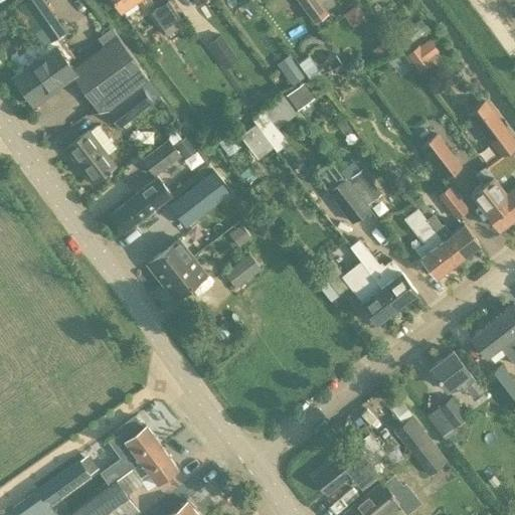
[(42,46),(65,30),(43,0),(23,0),(14,7),(42,46)]
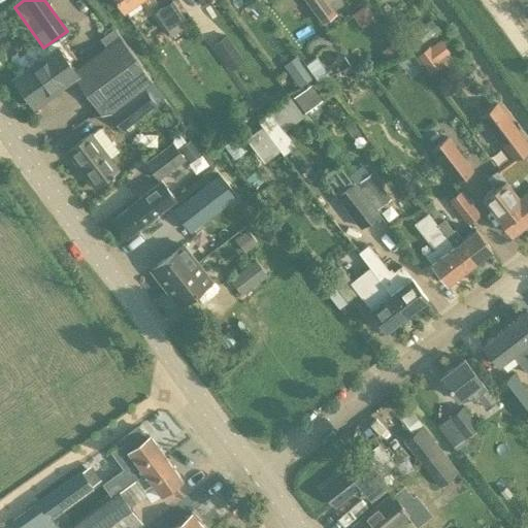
[(155,2),(154,0),(117,0),(124,9),(136,0),(139,0),(145,8),(155,2)]
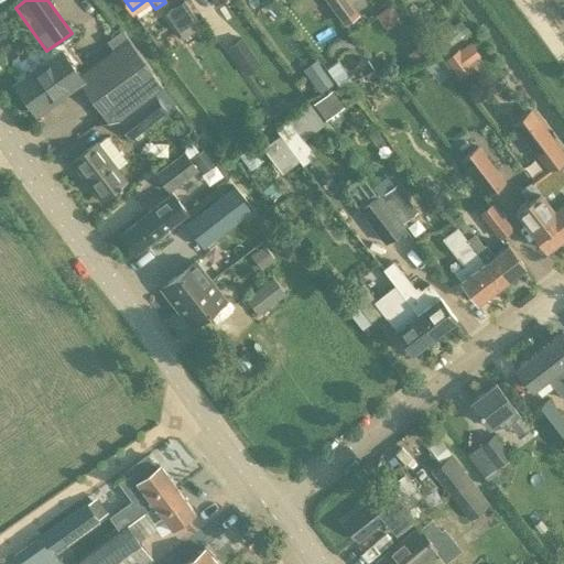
[(183,0),(165,12),(179,31),(183,39),(197,29),(192,22),(196,19),(184,0),(183,0)]
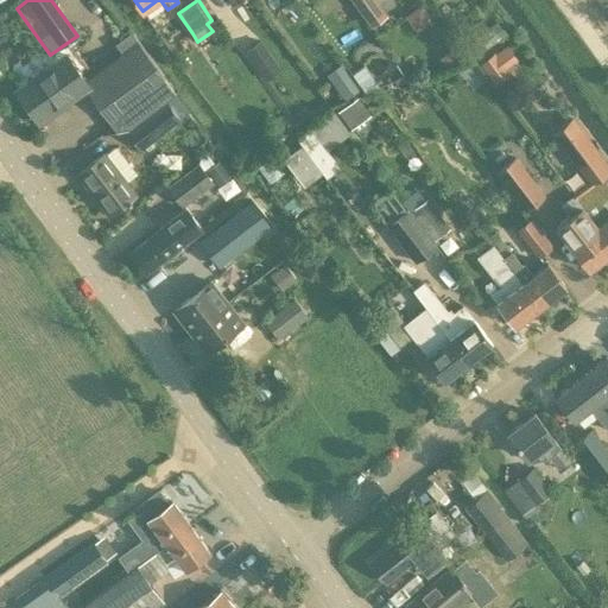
[(375,0),(352,0),(371,25),(386,14),(375,0)]
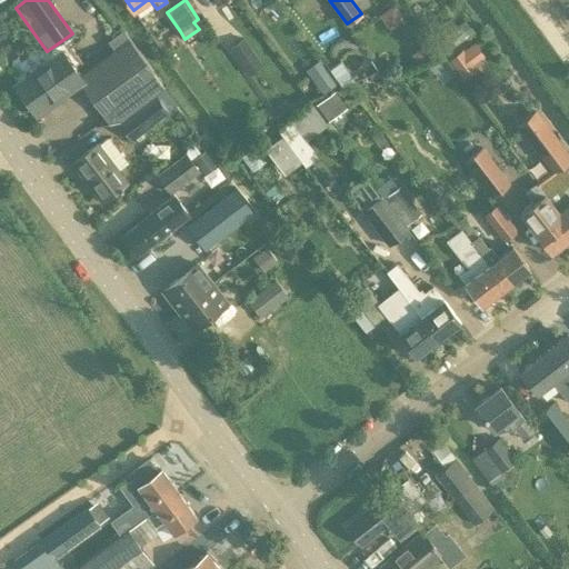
[(389,29),(405,19),(393,2),(378,13),(389,29)]
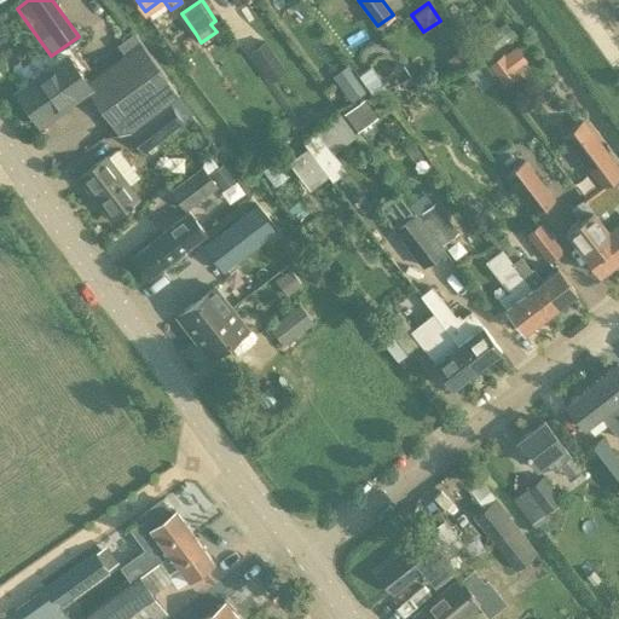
[(491,52),(514,35),(504,22),(481,39),(491,52)]
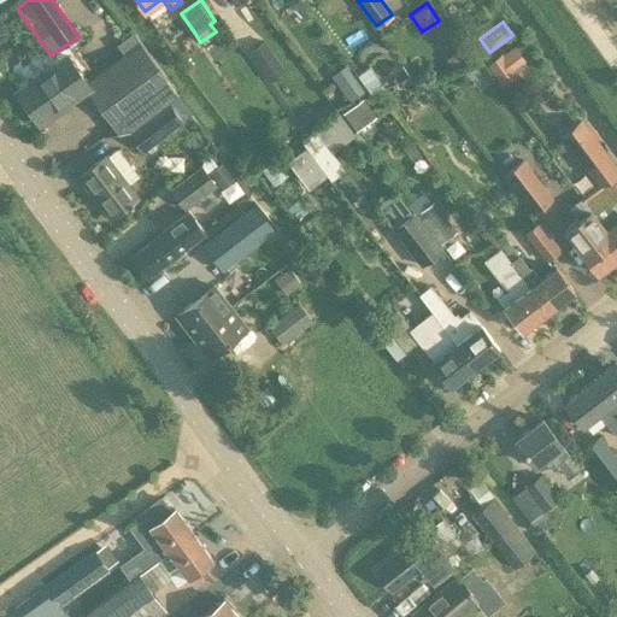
[(118,135),(130,131),(178,94),(133,34),(118,45),(124,53),(86,82),(89,88),(87,90),(118,135)]
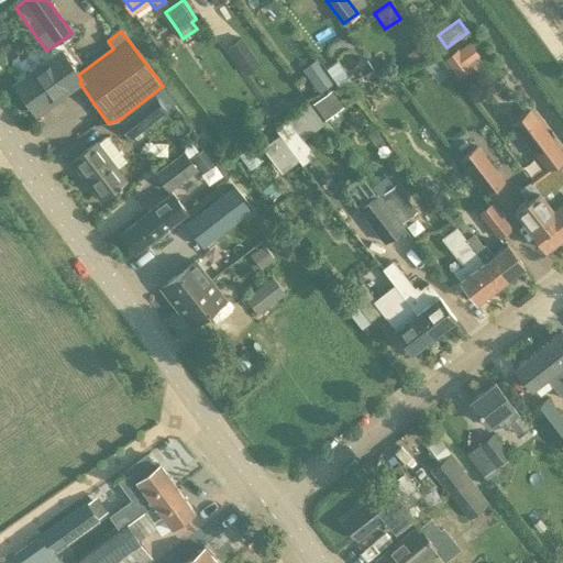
[(478,50),(470,35),(461,44),(457,44),(446,55),(459,77),(474,68),(467,58),(478,50)]
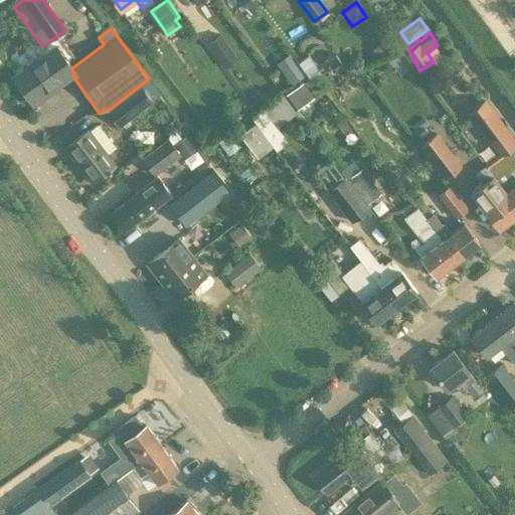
[(224,68),(237,59),(219,33),(207,42),(224,68)]
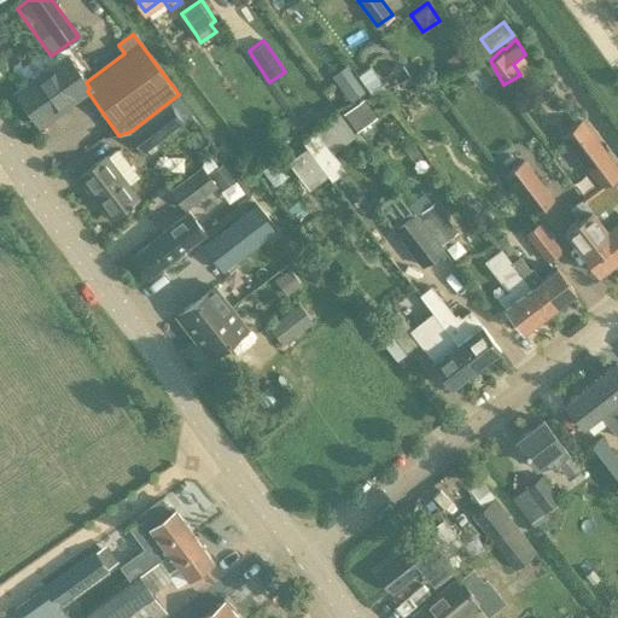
[(66,56),(17,92),(40,123),(87,91),(89,88),(86,82),(66,56)]
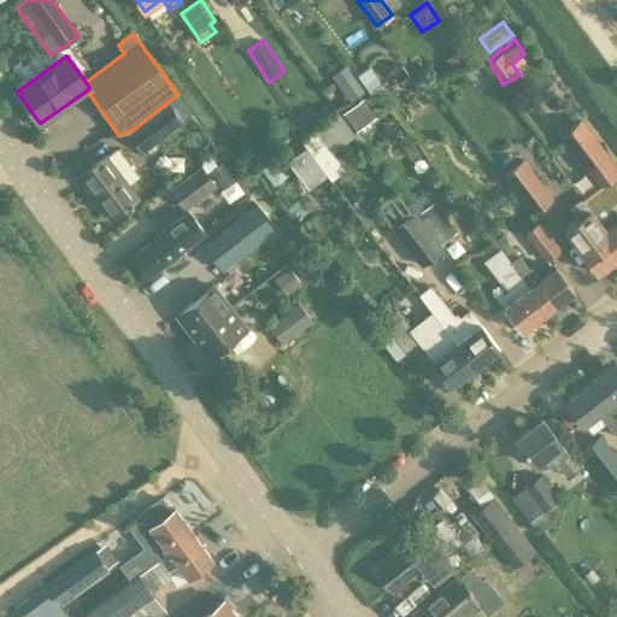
[(369,59),(358,68),(371,87),(385,82),(369,59)]
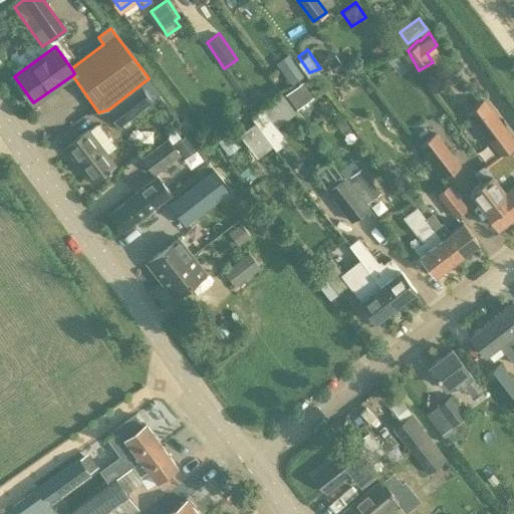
[(294,59),(282,68),(291,81),(302,72),(294,59)]
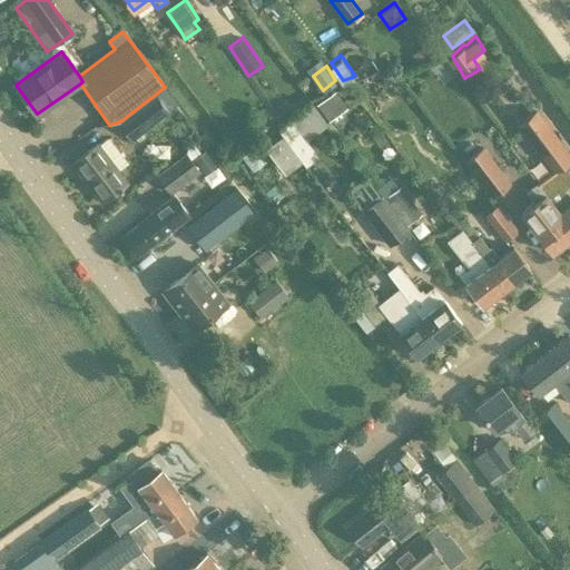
[(347,107),(335,90),(316,105),(327,121),(331,119),(336,128),(347,120),(341,111),(347,107)]
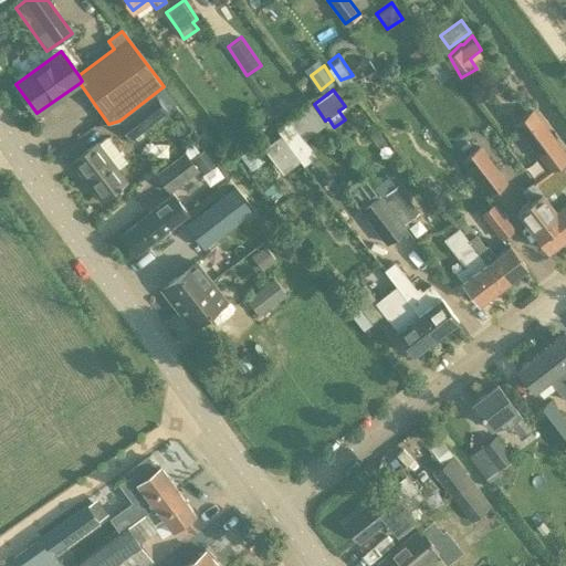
[(155,94),(116,123),(130,140),(168,112),(155,94)]
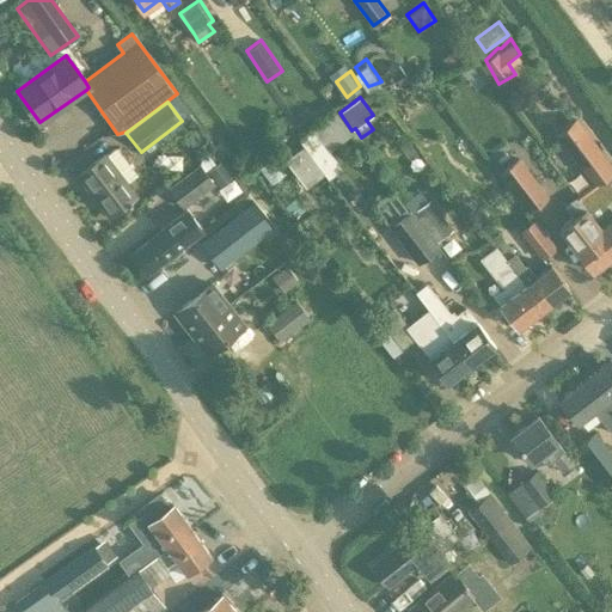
[(340,112),(301,134),(329,176),(340,163),(329,147),(352,130),(340,112)]
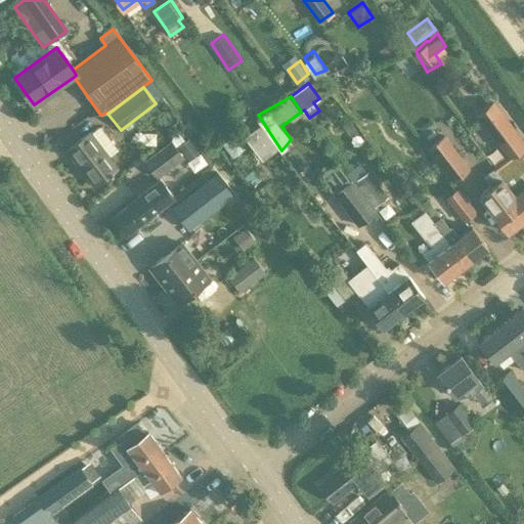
[(523,145),(523,142),(494,101),(479,113),(511,156),(523,145)]
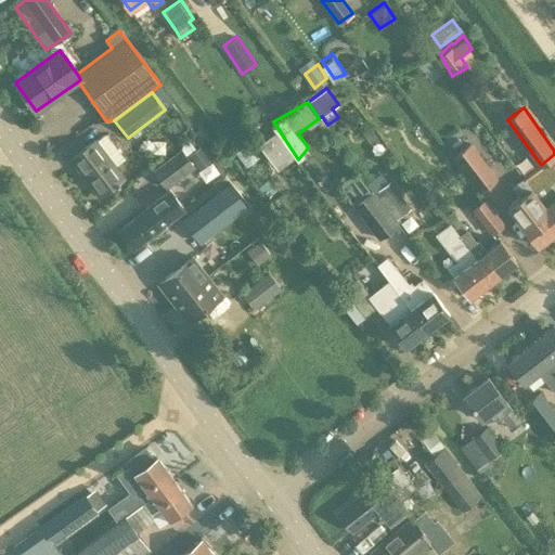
[(195,167),(185,154),(201,142),(195,133),(183,143),(181,149),(152,170),(166,190),(195,167)]
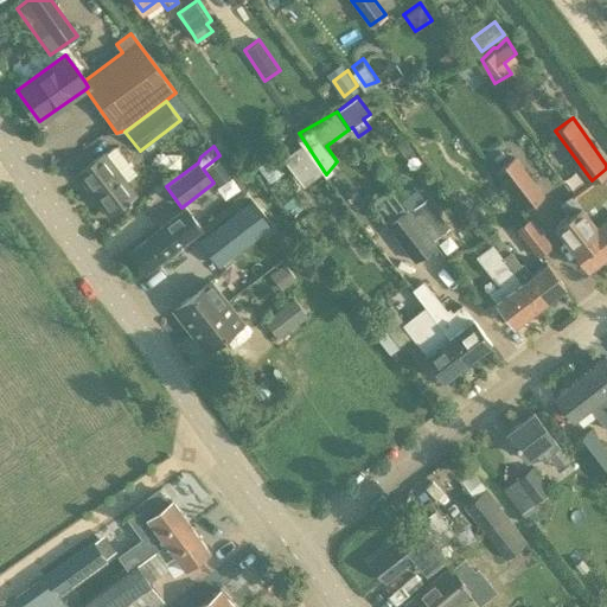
[(302,185),(318,174),(299,146),(282,157),(302,185)]
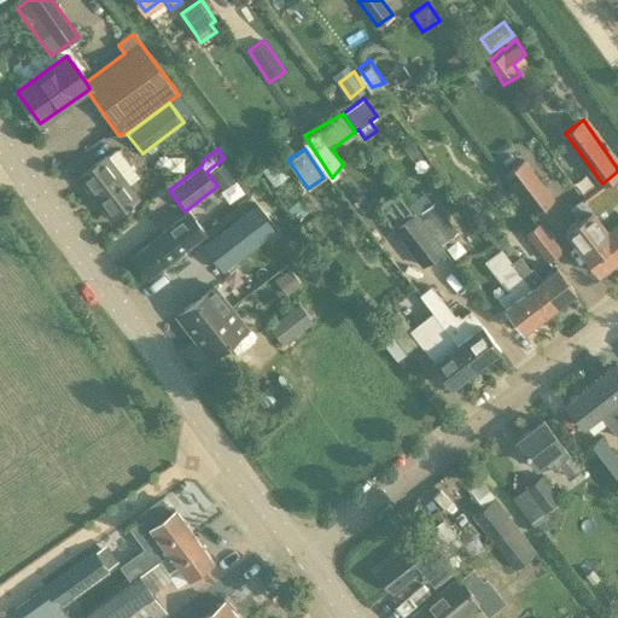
[(106,156),(77,178),(111,220),(139,199),(106,156)]
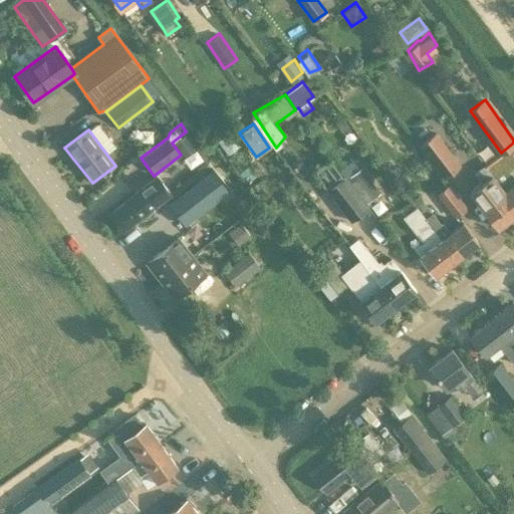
[(421,147),(445,179),(461,166),(437,135),(421,147)]
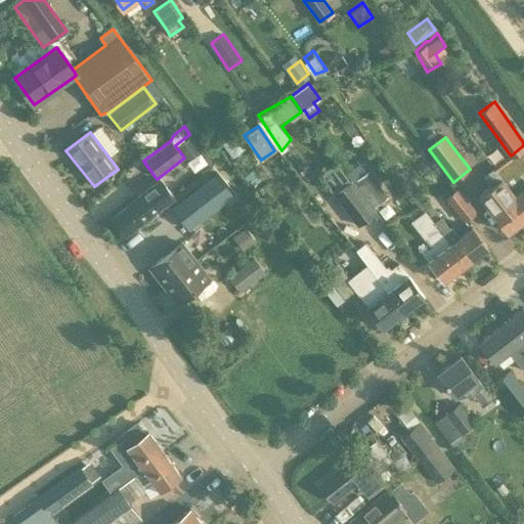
[(497,173),(523,208),(523,168),(516,159),(497,173)]
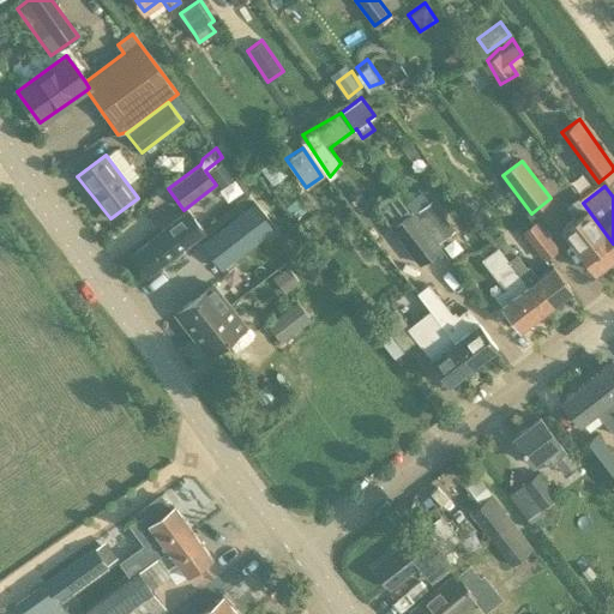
[(422,191),(404,205),(410,211),(439,248),(443,245),(440,241),(455,230),(431,200),(429,200),(422,191)]
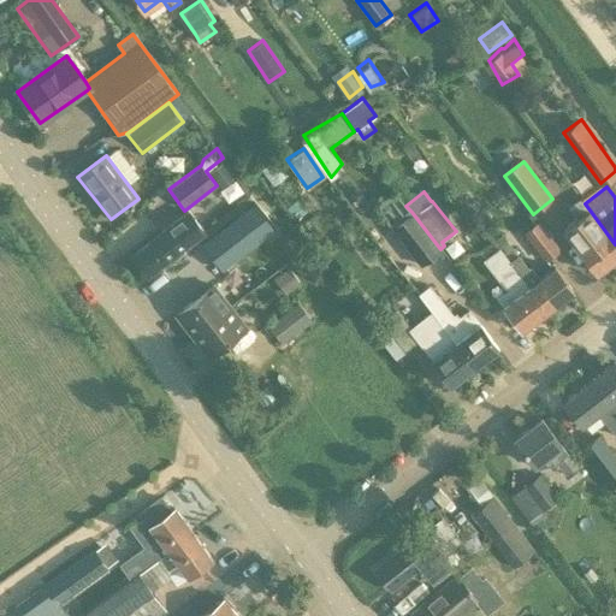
[(597,272),(615,256),(615,244),(585,203),(580,197),(569,206),(578,218),(563,229),(597,272)]
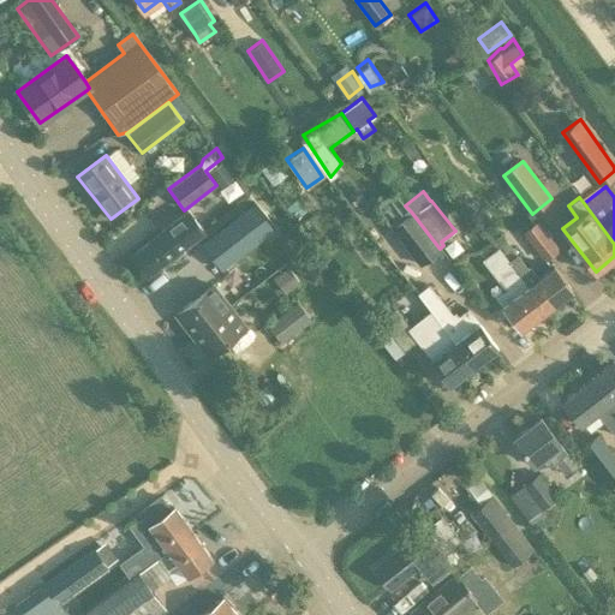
[(221,269),(274,226),(254,201),(201,244),(221,269)]
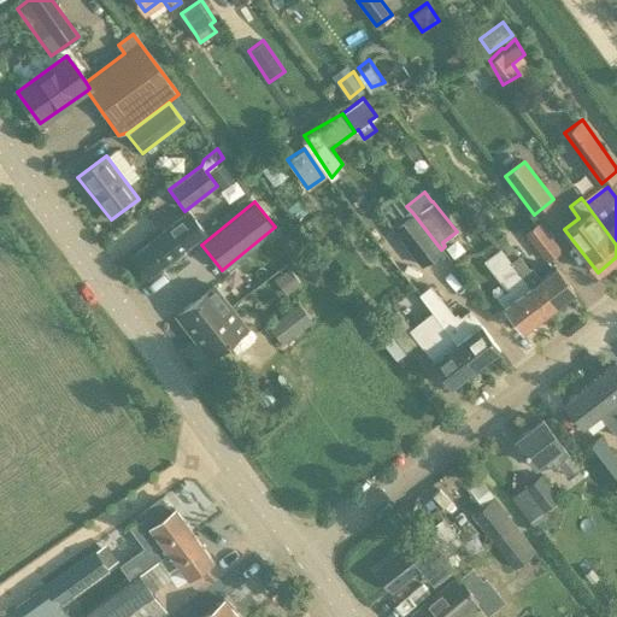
[(160,234),(162,235),(131,257),(147,277),(177,254),(176,253),(204,233),(188,212),(160,234)]
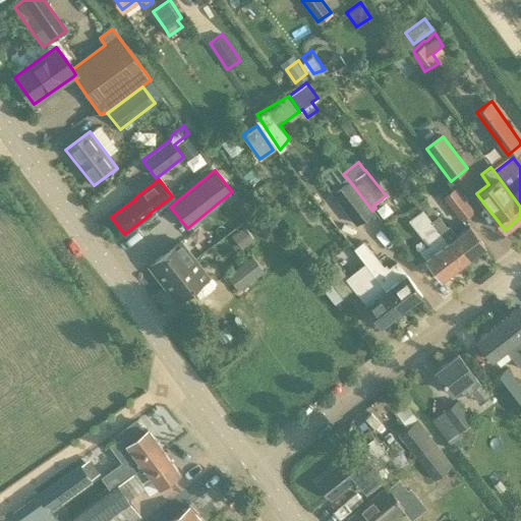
[(348,179),(332,191),(330,193),(355,225),(372,211),(348,179)]
